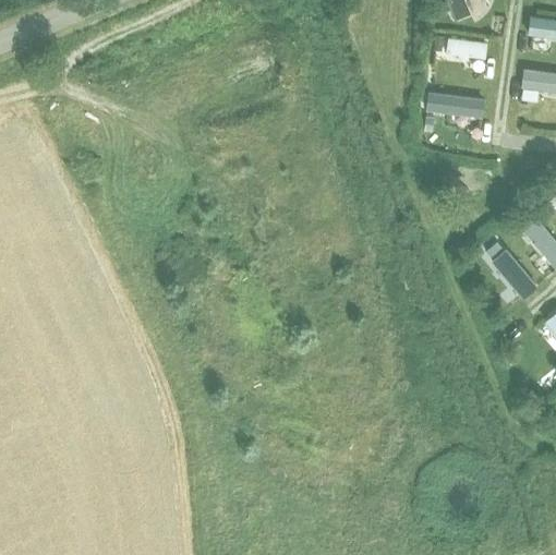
[(443,0),(452,25),(469,17),(461,0),(443,0)]
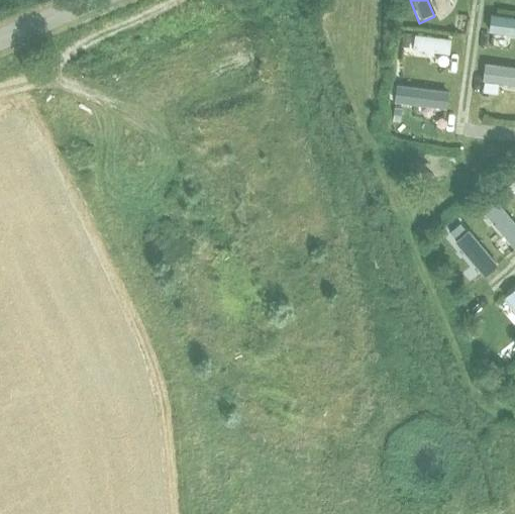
[(514,18),(491,15),(489,31),(514,34),(514,18)]
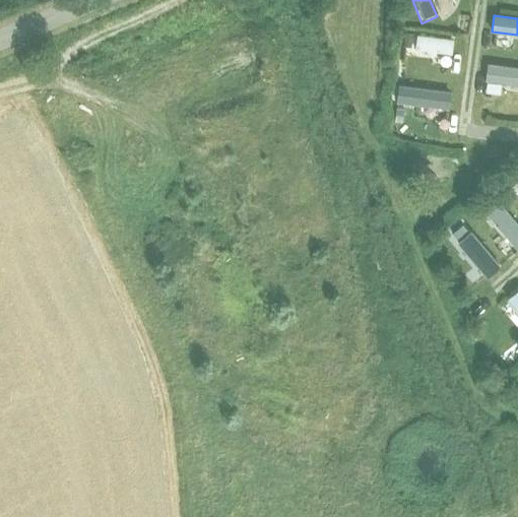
[(451,56),(453,40),(417,35),(415,51),(451,56)]
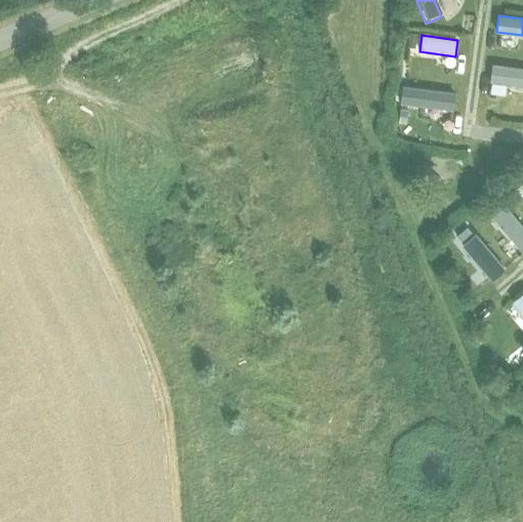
[(522,69),(493,66),(491,83),(522,87),(522,69)]
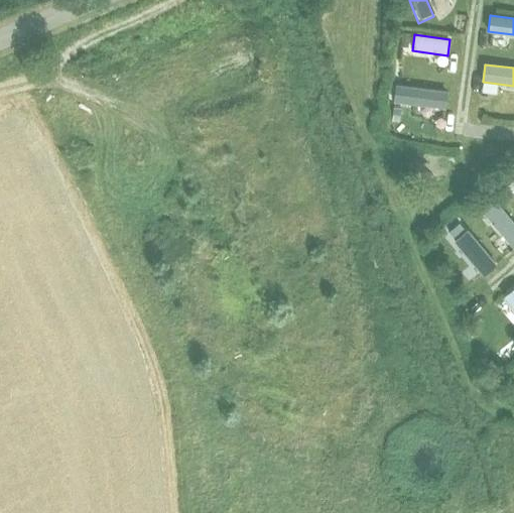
[(446,110),(448,93),(396,86),(394,104),(446,110)]
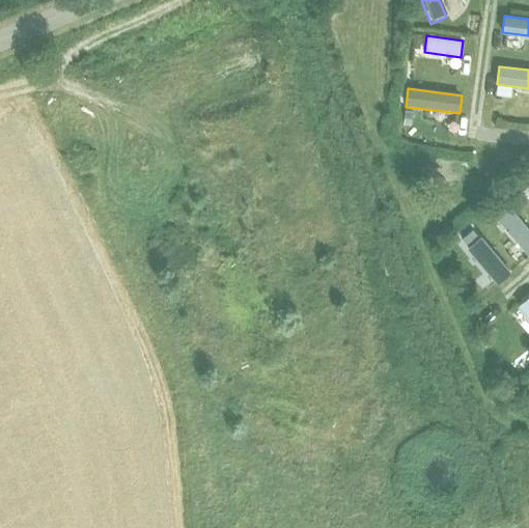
[(528,227),(512,207),(500,219),(528,254),(528,227)]
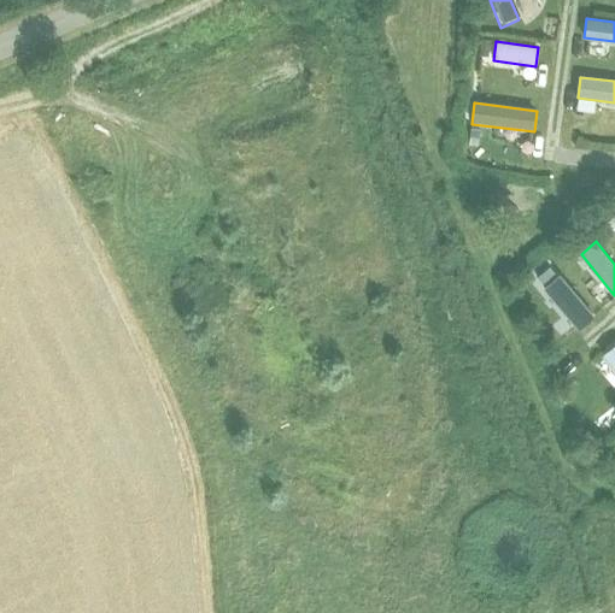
[(595,318),(561,276),(544,289),(578,331),(595,318)]
